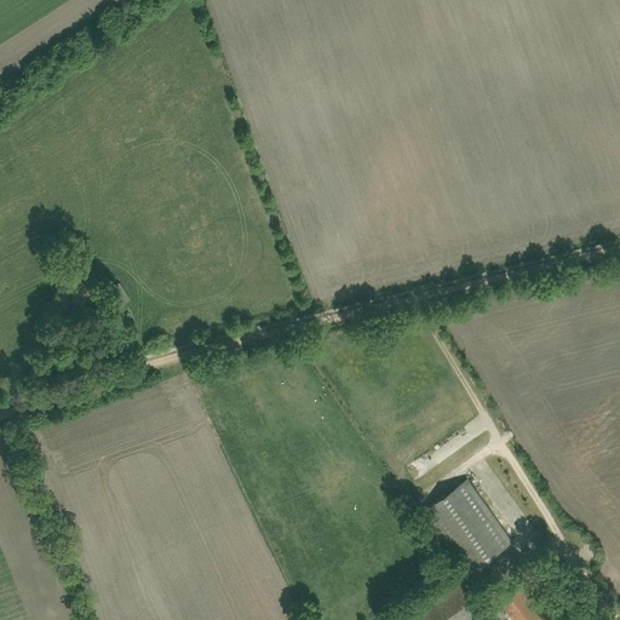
[(115,308),(120,304),(130,298),(119,282),(104,291),(115,308)]
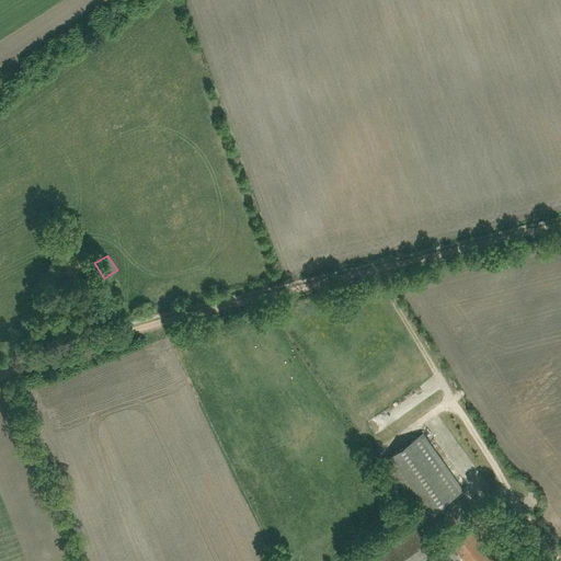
[(423,517),(462,490),(423,433),(384,461),(423,517)]
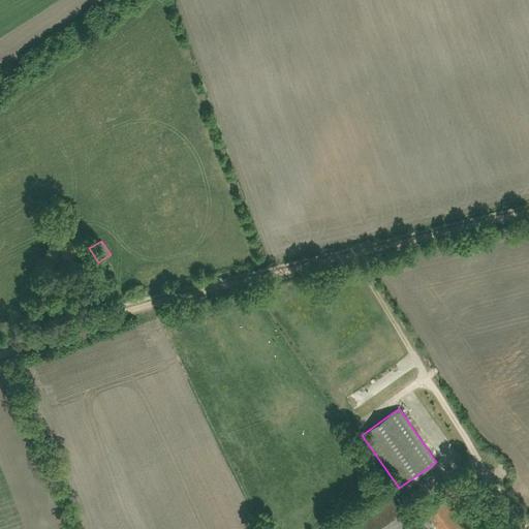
[(339,528),(396,528),(409,521),(391,493),(339,528)]
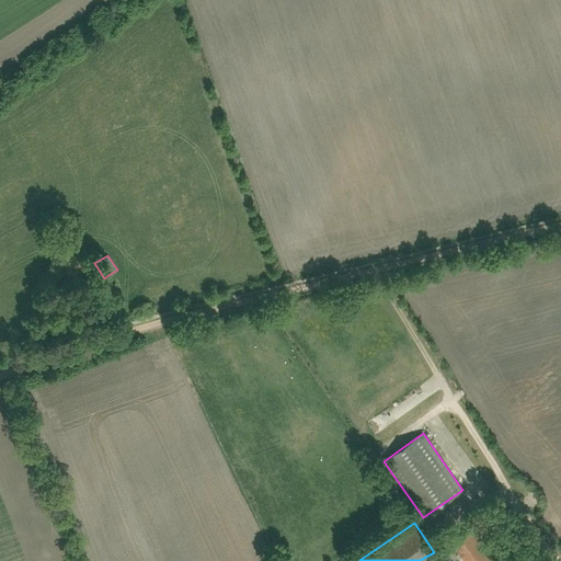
[(464,560),(495,560),(473,530),(453,545),(464,560)]
